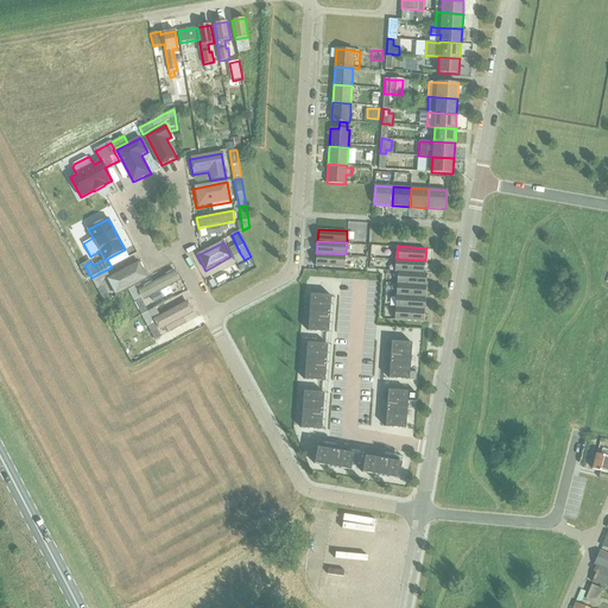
[(316,253),(316,266),(344,267),(346,254),(316,253)]
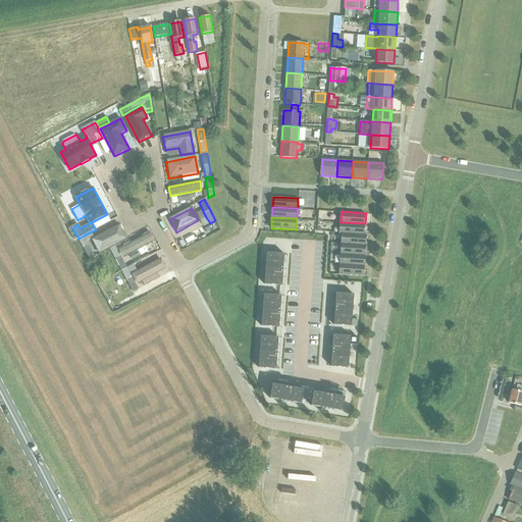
[(209,232),(219,227),(216,222),(206,228),(209,232)]
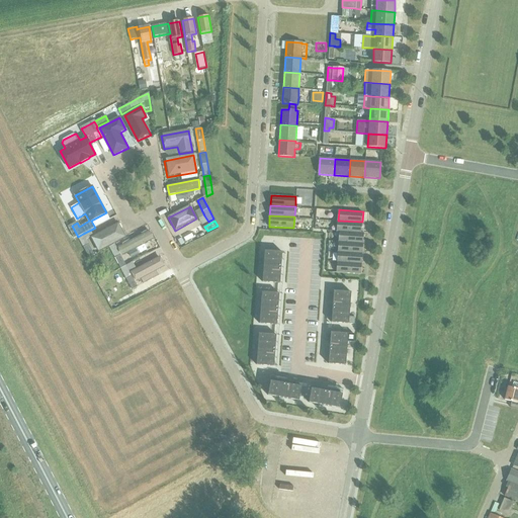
[(338,221),(338,231),(340,231),(362,232),(362,222),(338,221)]
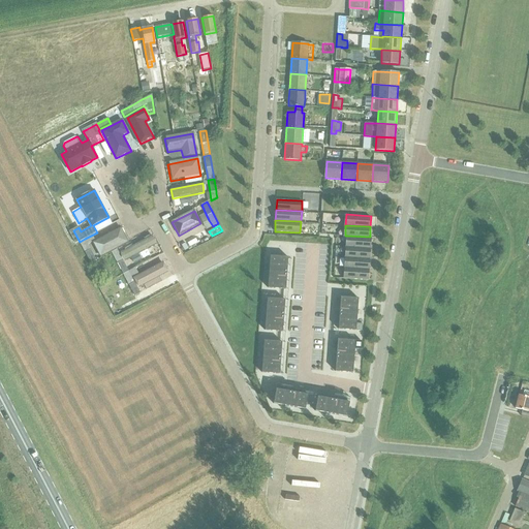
[(123,226),(92,243),(99,258),(131,242),(123,226)]
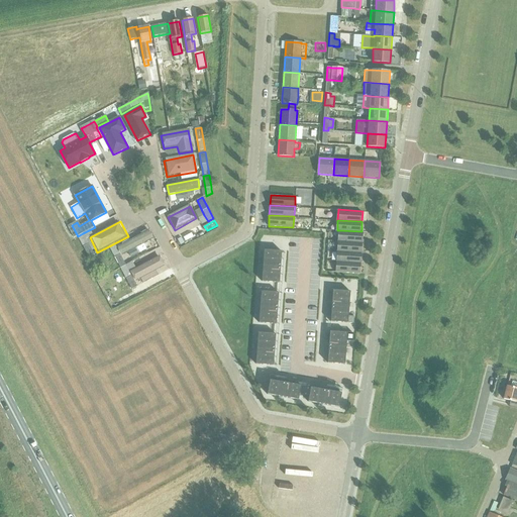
[(117,246),(121,254),(151,238),(147,230),(117,246)]
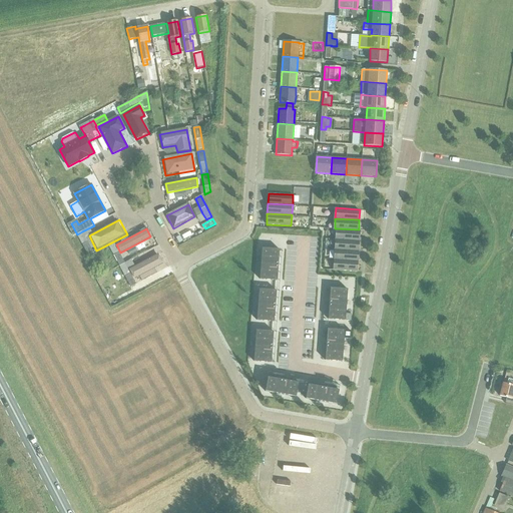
[(337,228),(336,238),(360,240),(361,229),(359,229),(337,228)]
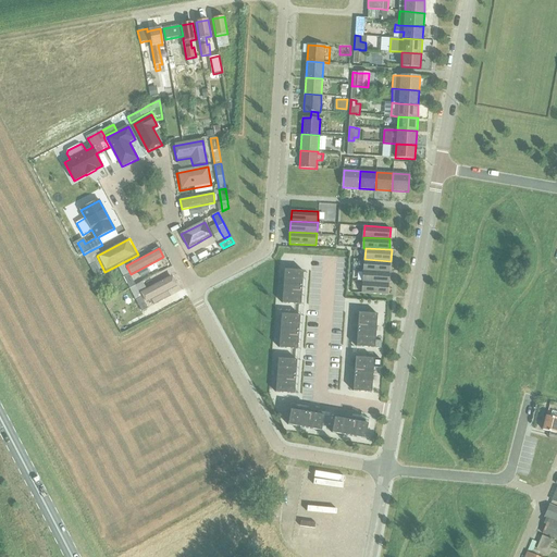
[(89,251),(84,255),(86,260),(89,265),(93,272),(96,277),(101,274),(96,262),(93,258),(89,251)]
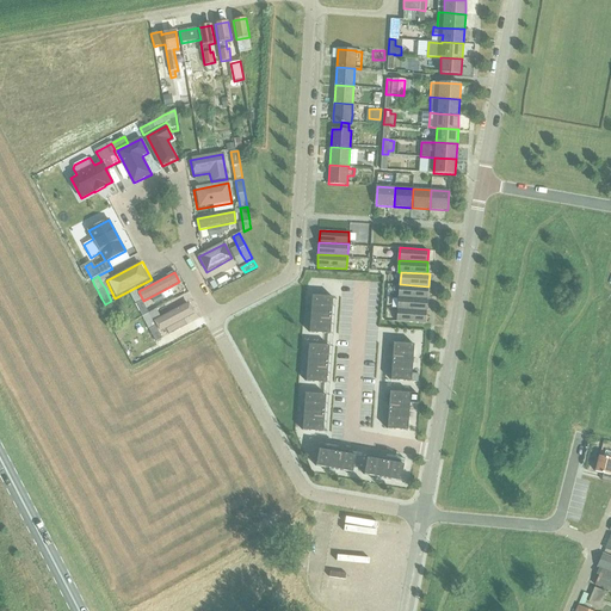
[(400,284),(400,297),(429,298),(429,287),(400,284)]
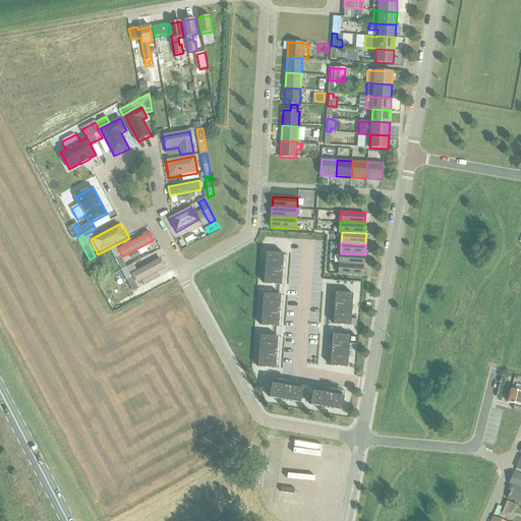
[(266,252),(264,284),(281,285),(284,253),(266,252)]
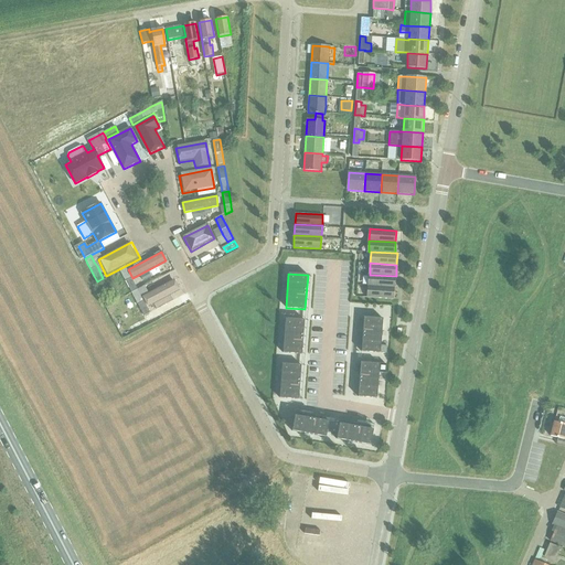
[(370,275),(369,285),(395,287),(396,276),(370,275)]
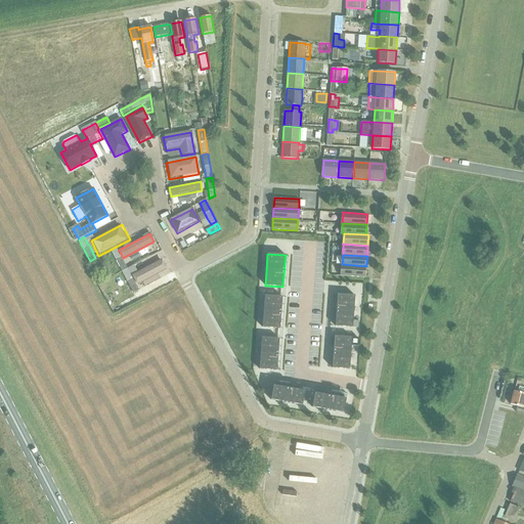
[(122,258),(117,261),(122,271),(128,268),(122,258)]
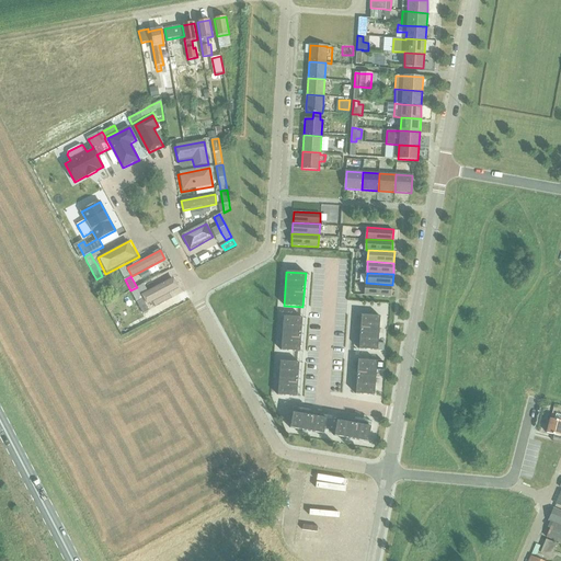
[(172,278),(141,294),(147,305),(178,289),(172,278)]
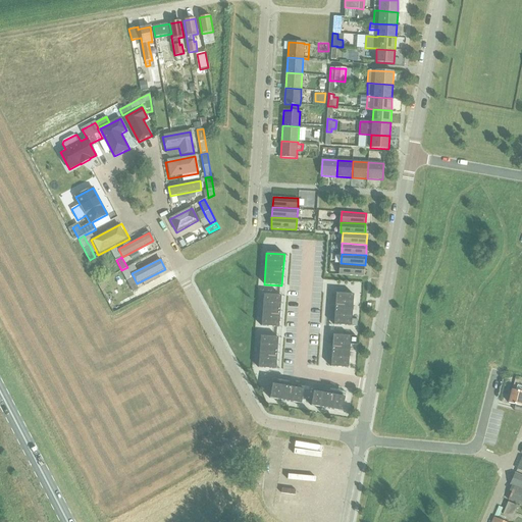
[(341,263),(340,274),(365,275),(365,265),(341,263)]
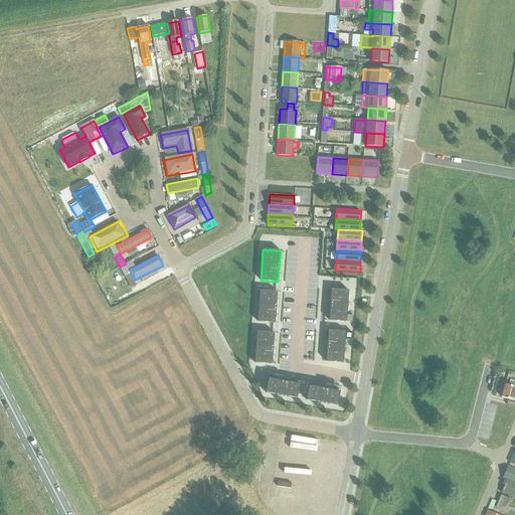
[(131,275),(126,278),(132,289),(137,286),(131,275)]
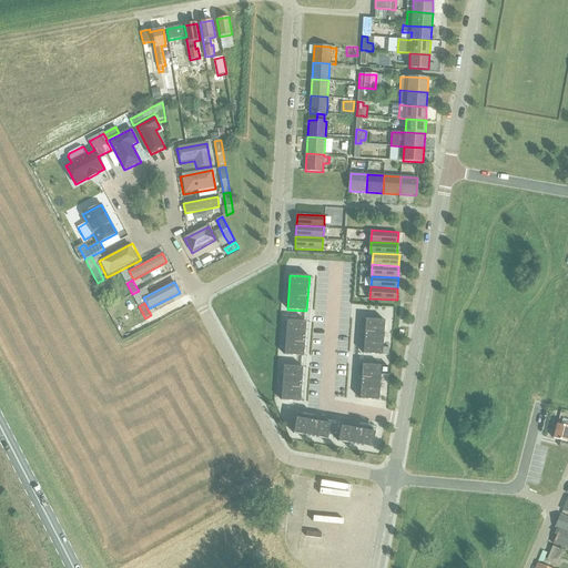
[(366,320),(363,354),(388,355),(389,347),(383,347),(385,321),(366,320)]
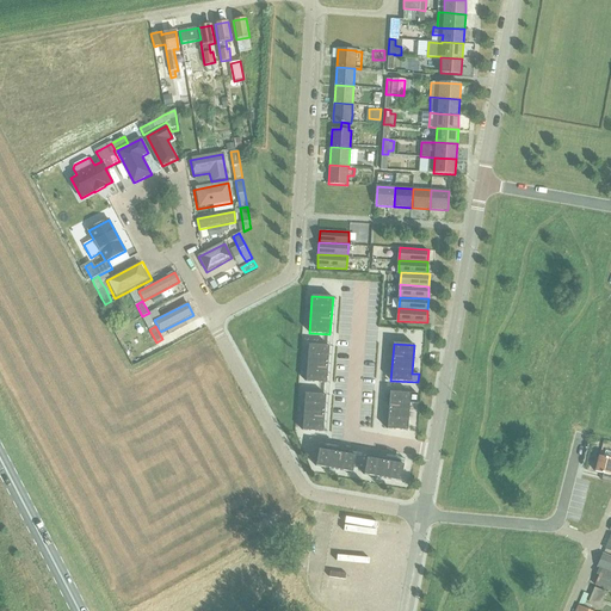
[(309,345),(306,382),(326,383),(329,346),(309,345)]
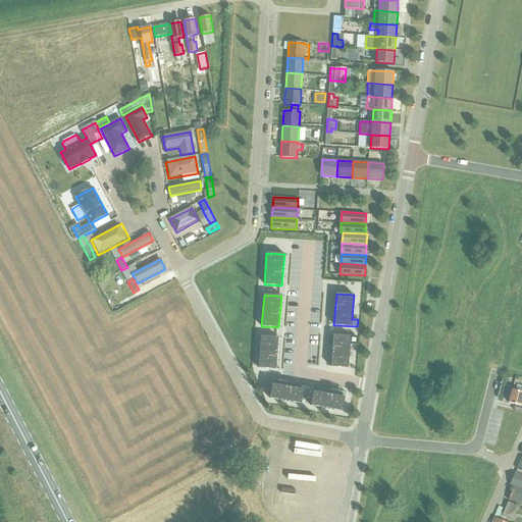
[(333,335),(330,367),(349,368),(350,344),(356,344),(357,336),(333,335)]
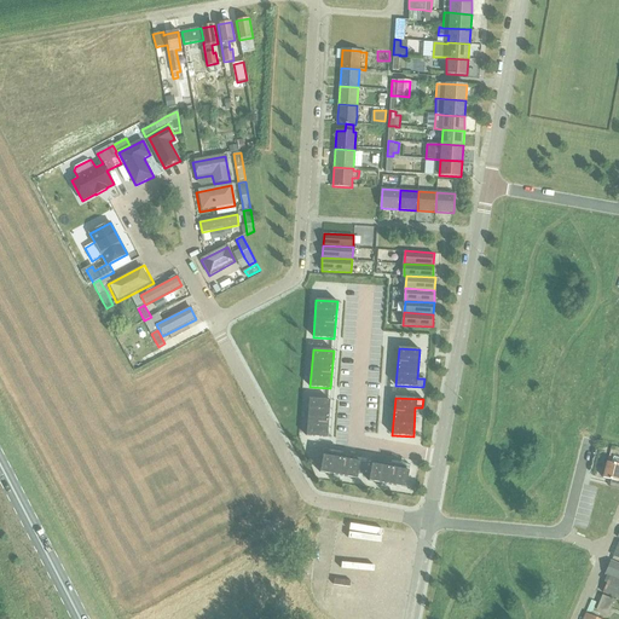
[(310,399),(306,437),(328,438),(330,400),(310,399)]
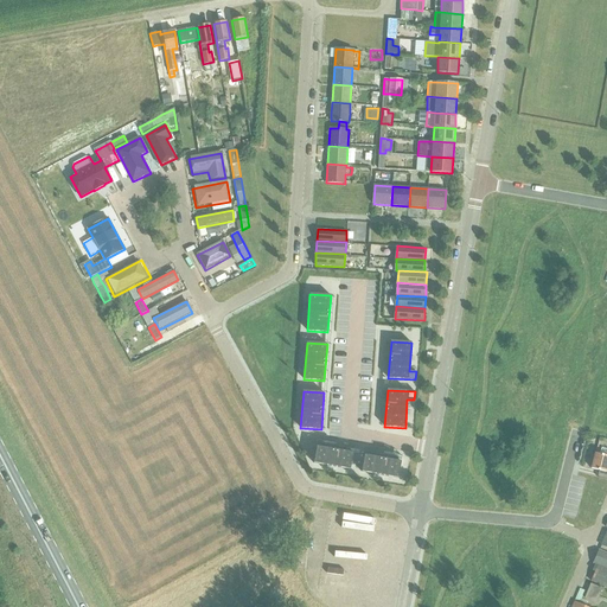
[(317,447),(314,464),(350,470),(353,453),(317,447)]
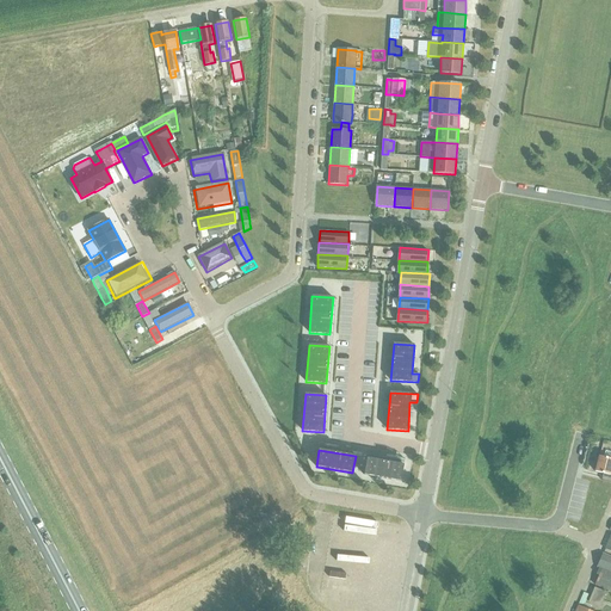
[(610,452),(606,452),(605,457),(599,456),(596,471),(604,474),(602,480),(610,482),(610,452)]
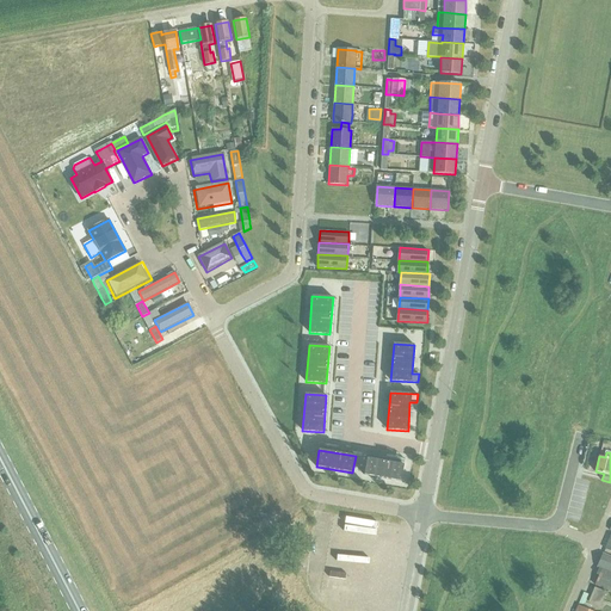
[(368,458),(364,475),(401,482),(403,466),(368,458)]
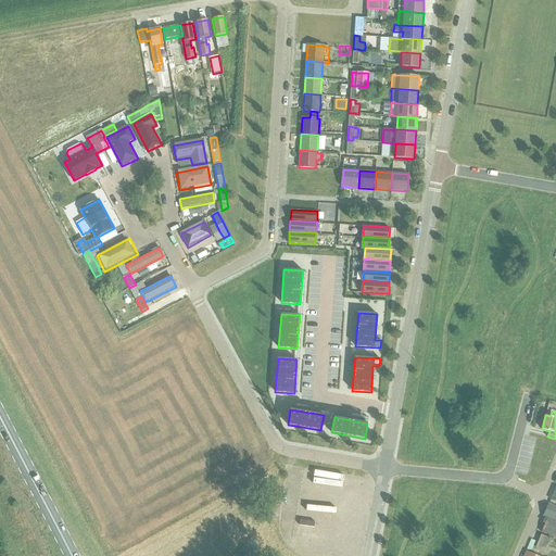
[(333,485),(335,480),(307,475),(306,481),(314,482),(312,492),(304,490),(303,494),(332,500),(335,485),(333,485)]
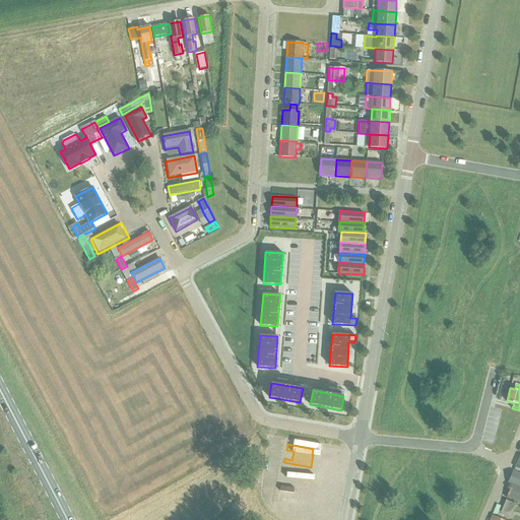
[(508,481),(519,485),(519,473),(513,470),(508,481)]
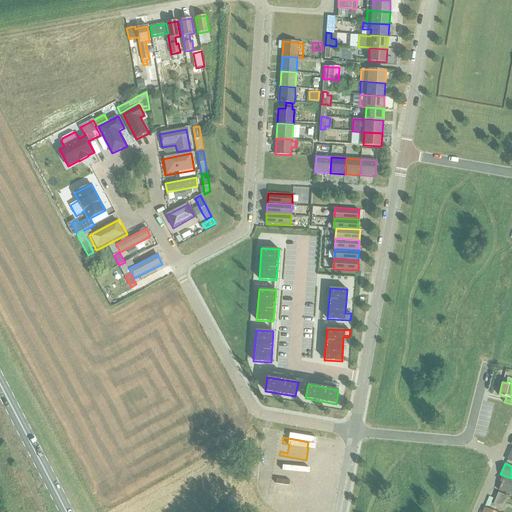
[(511,480),(504,477),(498,490),(499,491),(510,495),(511,496),(511,480)]
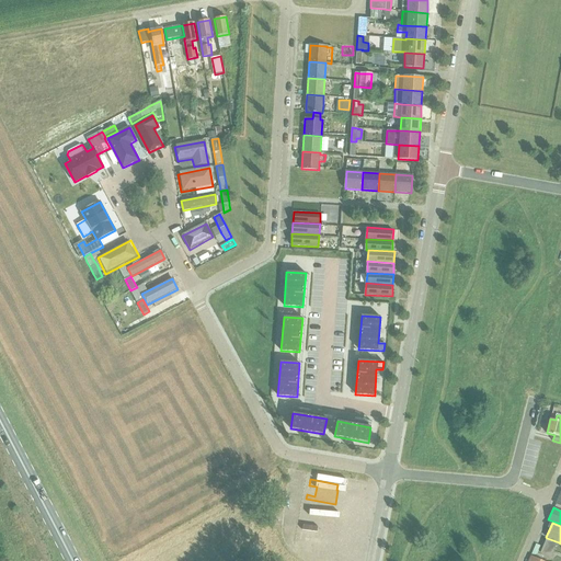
[(540,552),(551,558),(557,545),(546,539),(540,552)]
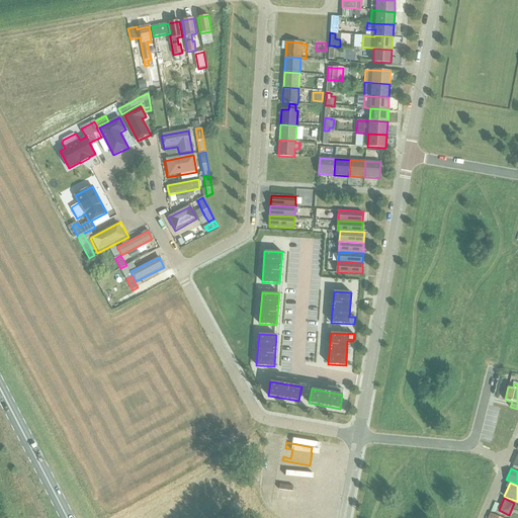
[(498,511),(502,502),(497,500),(493,509),(498,511)]
